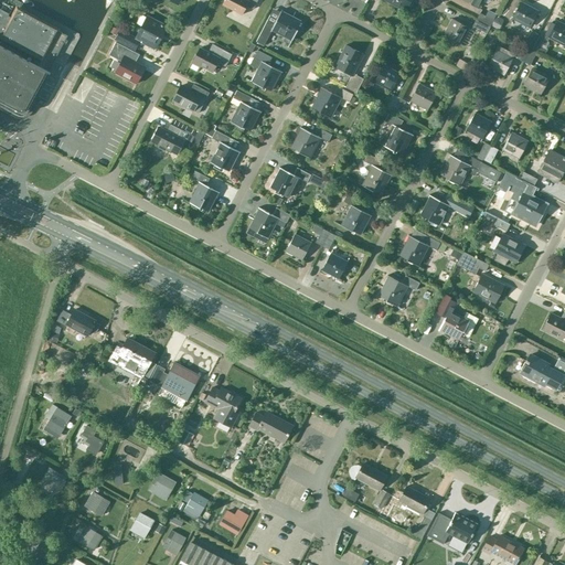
[(253,10),(257,0),(224,0),(222,4),(242,16),(246,7),(253,10)]
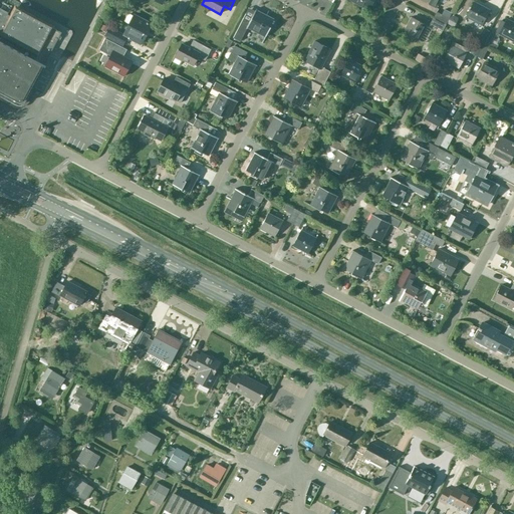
[(349,0),(368,10),(373,0),(349,0)]
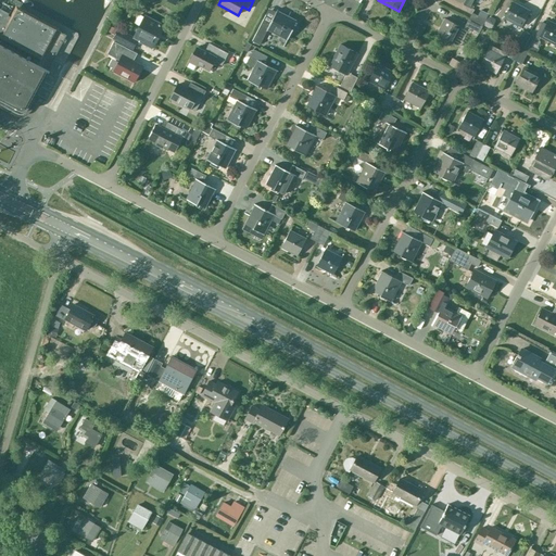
[(520,26),(529,10),(513,2),(504,19),(520,26)]
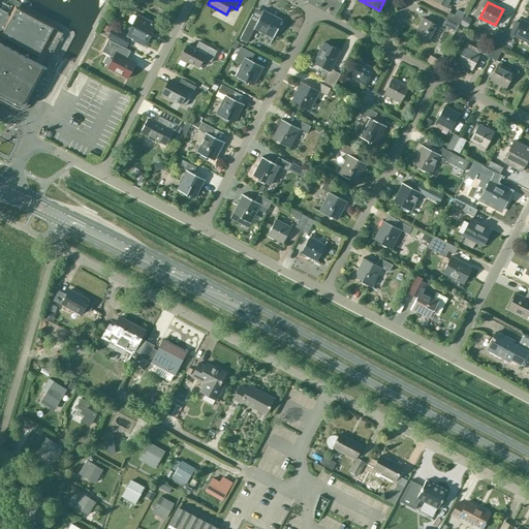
[(0,9),(0,98),(17,107),(18,107),(19,107),(20,107),(22,107),(24,106),(25,105),(26,104),(45,68),(47,68),(45,67),(57,45),(63,34),(53,28),(17,8),(9,21),(6,19),(8,14),(0,9)]
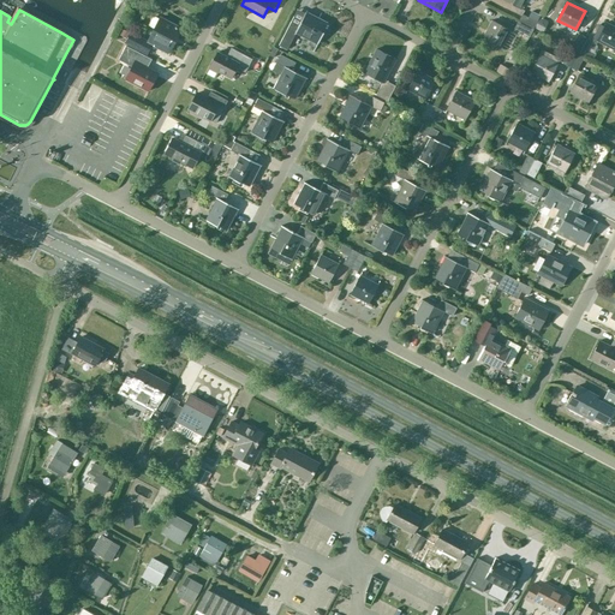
[(291,23),(279,46),(287,49),(296,33),(317,43),(323,33),(322,33),(327,23),(305,12),(298,27),(291,23)]
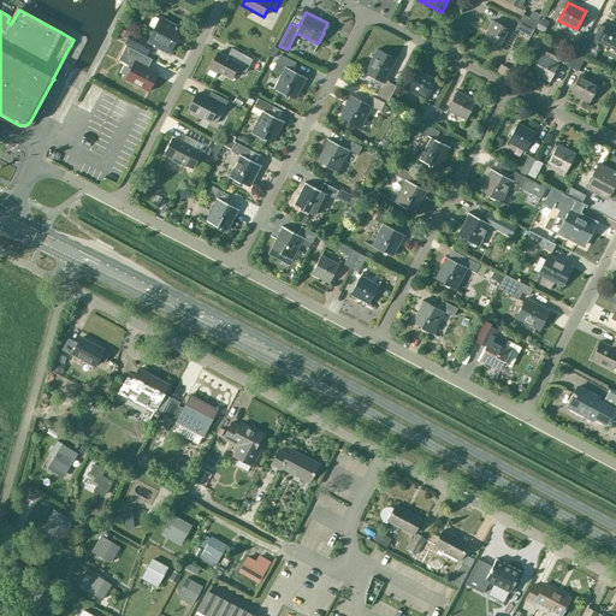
[(522,15),(519,21),(533,29),(537,22),(522,15)]
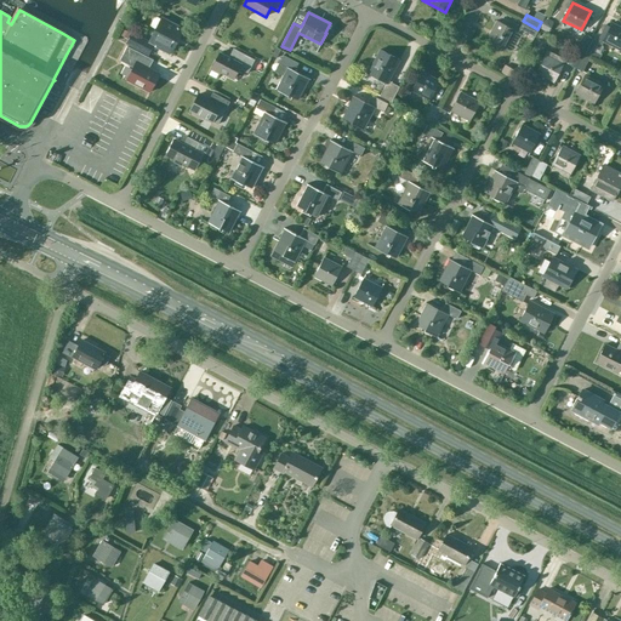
[(182,29),(161,18),(149,41),(132,33),(126,44),(148,55),(153,45),(170,53),(182,29)]
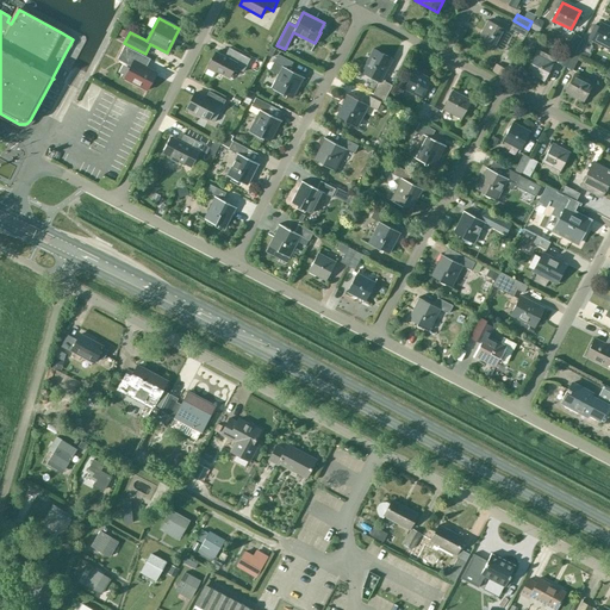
[(495,48),(504,30),(486,20),(478,38),(495,48)]
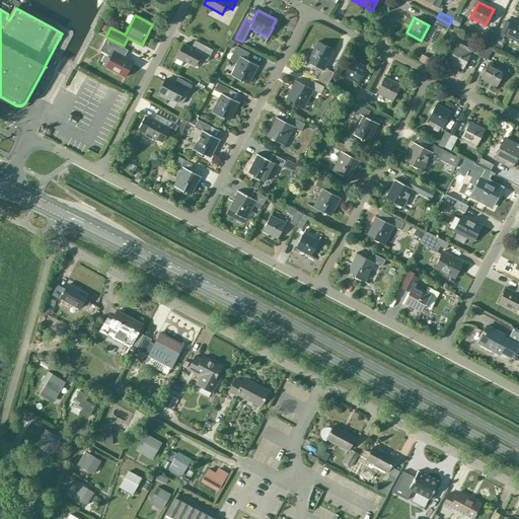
[(449,24),(437,17),(434,24),(446,30),(449,24)]
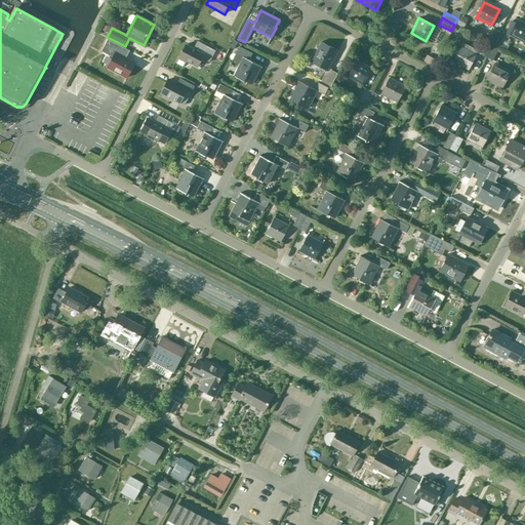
[(493,44),(499,47),(502,40),(506,42),(511,35),(524,42),(524,23),(518,19),(516,23),(512,22),(505,35),(500,32),(493,44)]
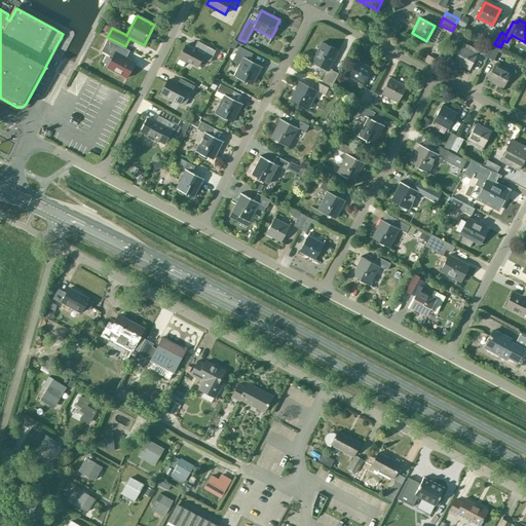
[(494,29),(488,41),(494,44),(501,32),(494,29)]
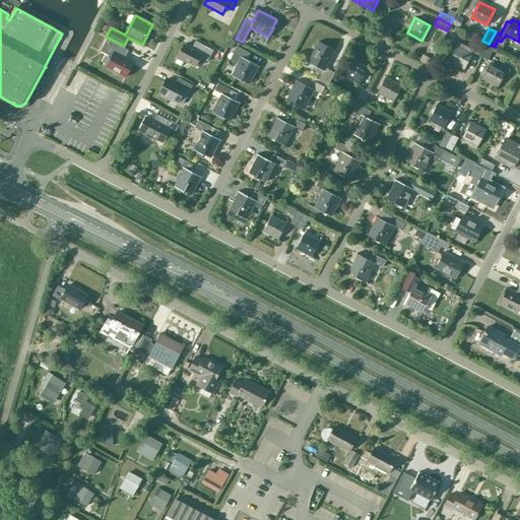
[(128,51),(120,46),(106,39),(100,51),(111,57),(106,67),(125,77),(133,62),(124,58),(128,51)]
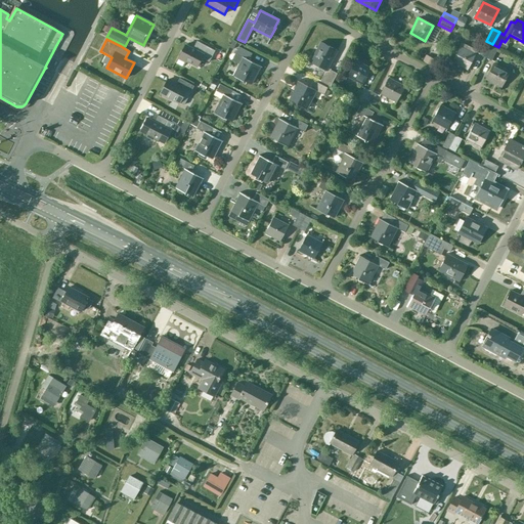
[(209,62),(215,50),(197,41),(192,49),(185,45),(176,62),(182,67),(185,60),(197,67),(201,58),(209,62)]
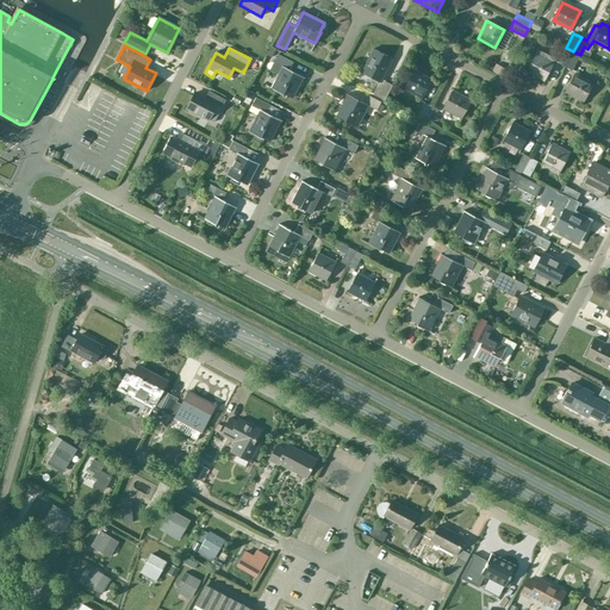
[(573,51),(566,48),(558,63),(566,67),(573,51)]
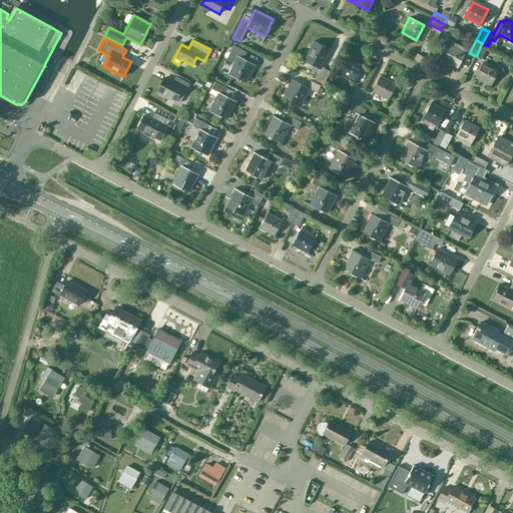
[(320,69),(330,49),(314,41),(304,61),(320,69)]
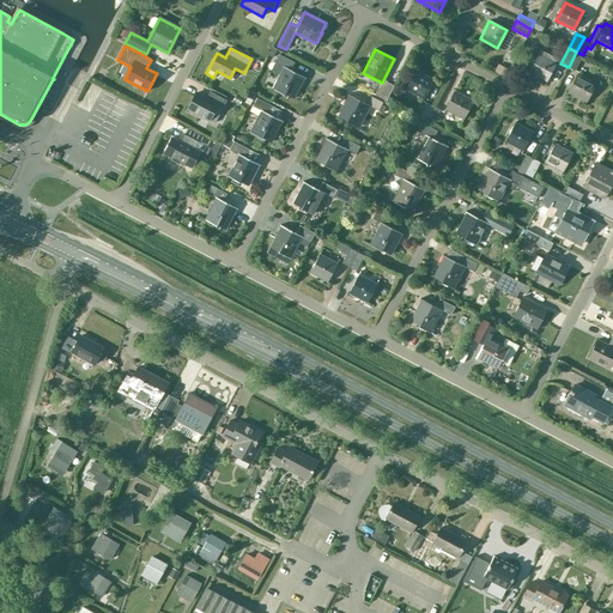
[(558,60),(540,50),(528,73),(546,83),(558,60)]
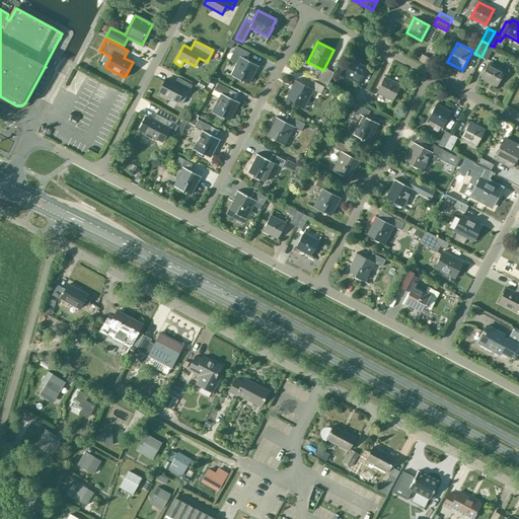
[(487,60),(494,47),(488,44),(482,57),(487,60)]
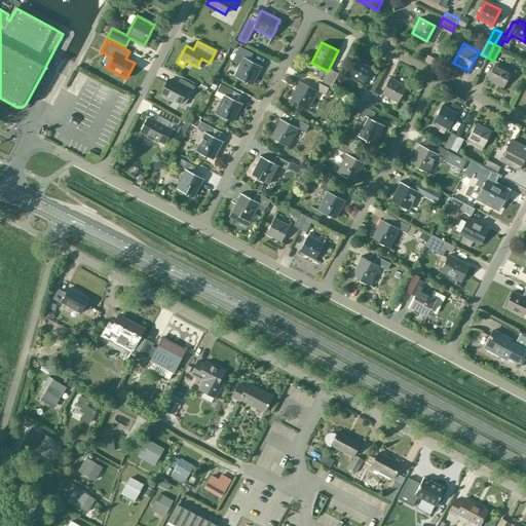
[(252,84),(261,67),(249,60),(253,53),(239,46),(235,53),(243,58),(234,77),(243,82),(245,81),(252,84)]
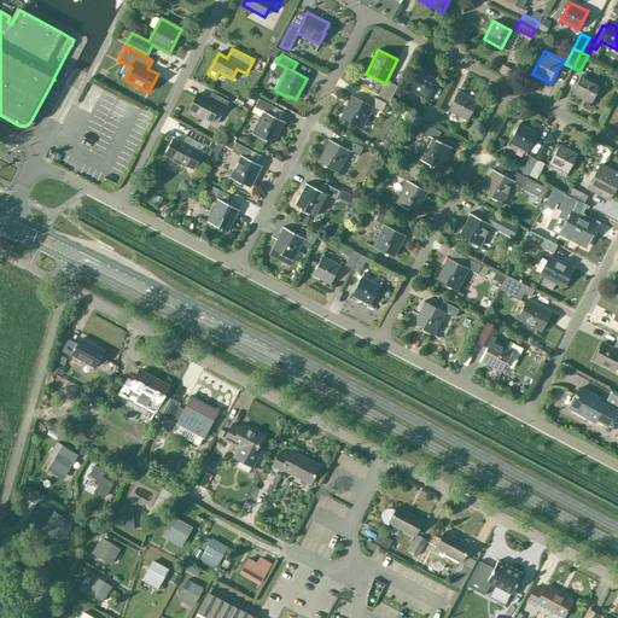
[(437,81),(419,71),(408,91),(427,100),(437,81)]
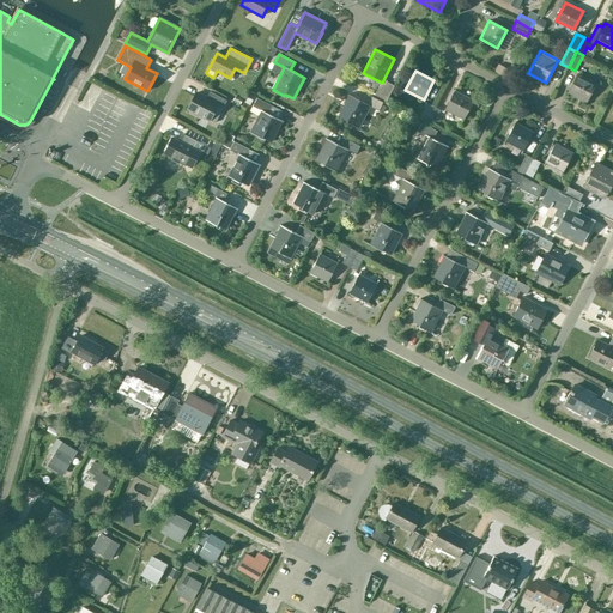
[(586,103),(595,85),(577,76),(568,93),(586,103)]
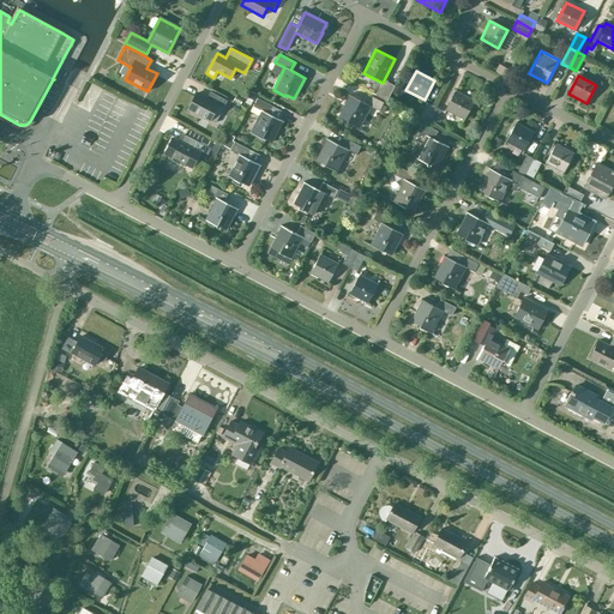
[(386,101),(395,86),(387,83),(379,97),(386,101)]
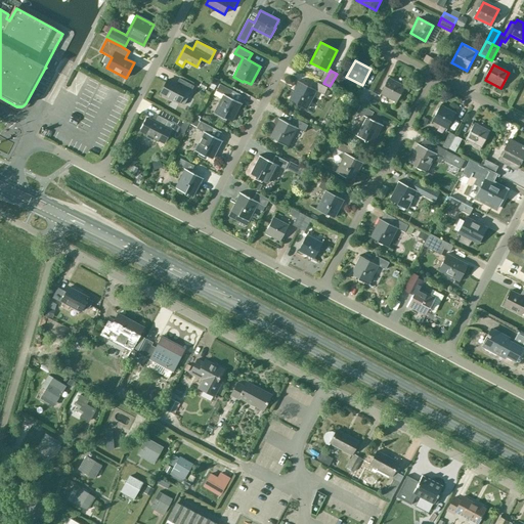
[(396,101),(404,86),(389,78),(381,93),(396,101)]
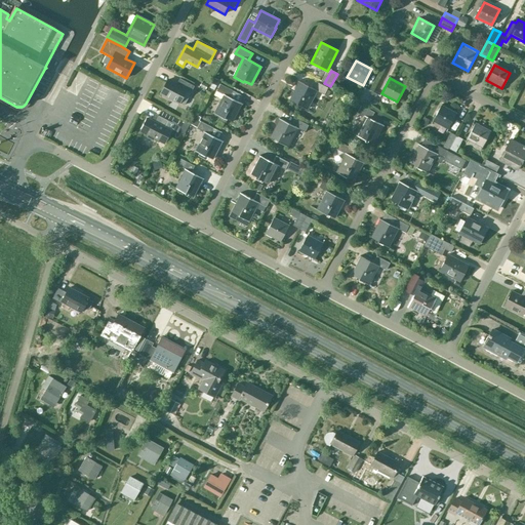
[(167,80),(160,92),(184,106),(194,86),(183,80),(178,86),(167,80)]
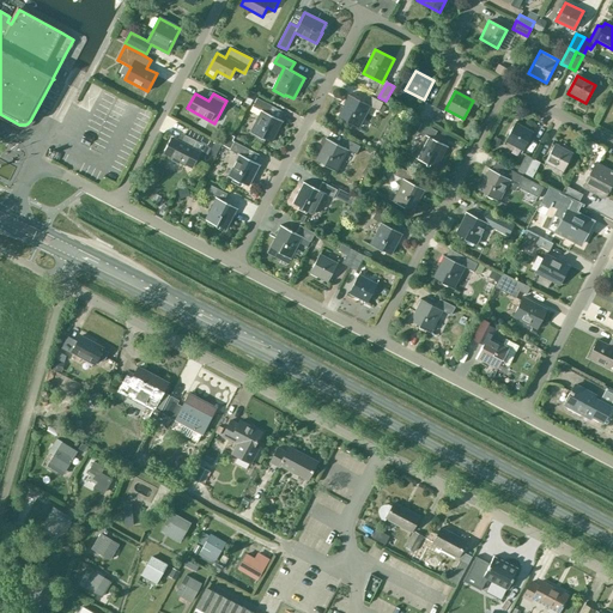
[(387,107),(382,104),(382,103),(368,95),(363,103),(350,95),(338,116),(347,121),(346,122),(357,128),(369,107),(378,111),(383,114),(387,107)]
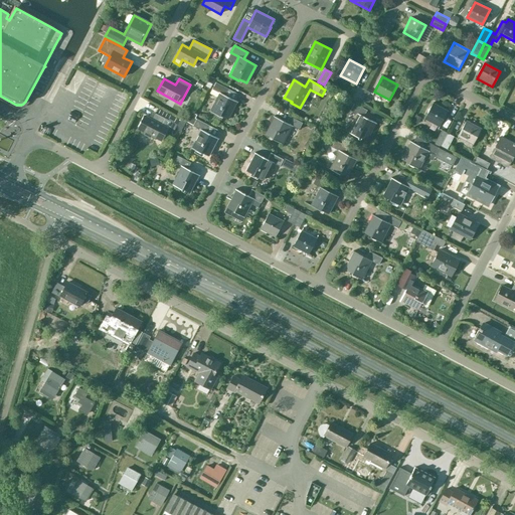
[(227,120),(236,102),(225,96),(228,89),(215,82),(212,90),(220,94),(210,112),(219,117),(220,116),(227,120)]
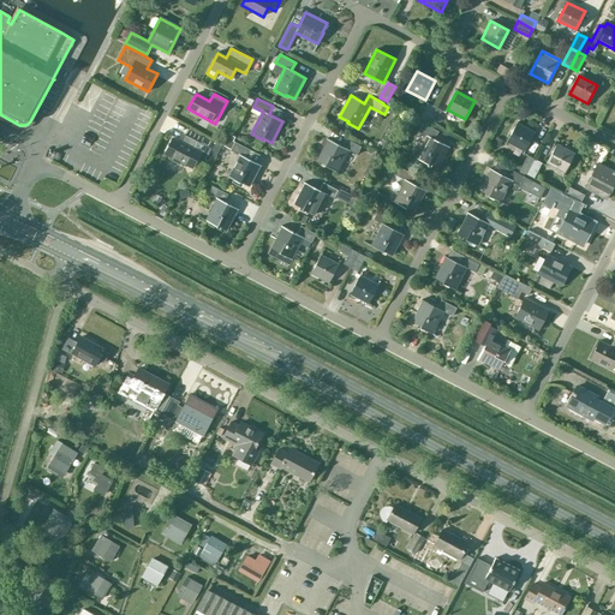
[(427,121),(435,107),(428,103),(419,118),(427,121)]
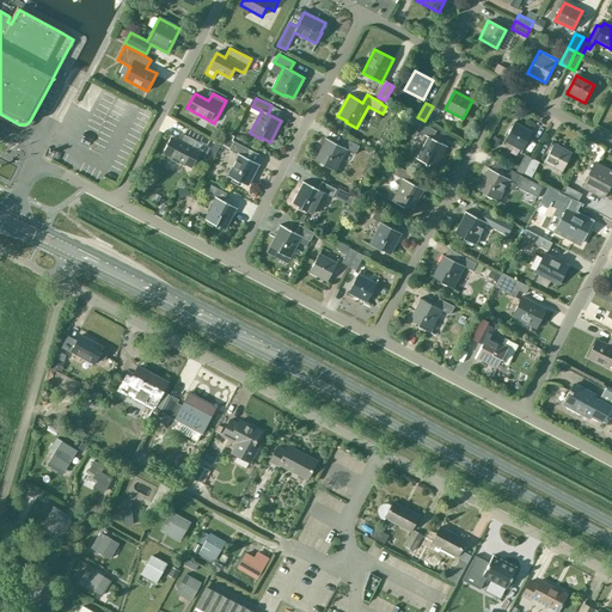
[(440,110),(433,106),(424,121),(432,124),(440,110)]
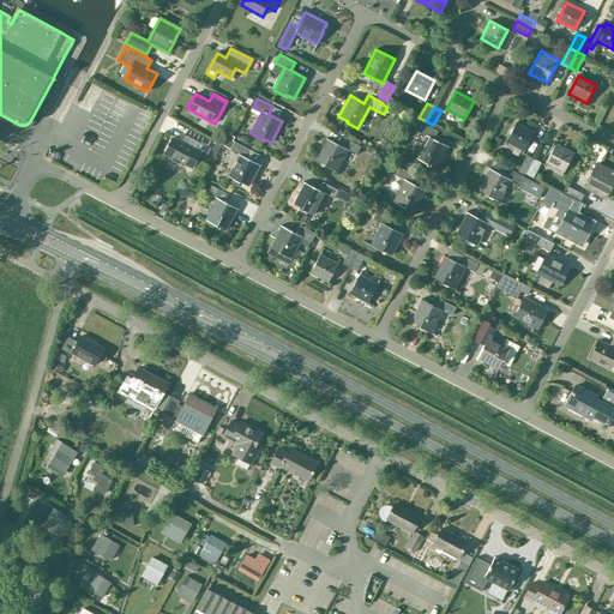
[(524,150),(534,132),(516,122),(506,140),(524,150)]
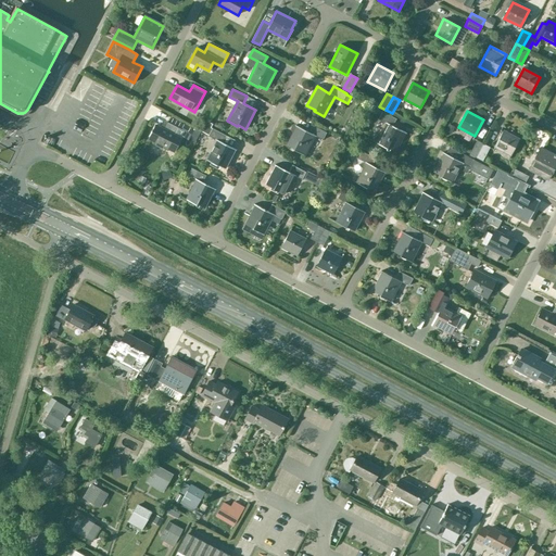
[(388,148),(395,152),(405,133),(392,126),(396,119),(382,112),(378,119),(387,124),(377,143),(387,149),(388,148)]
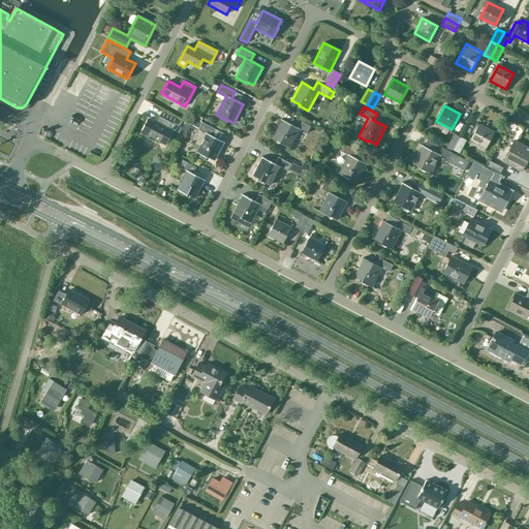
[(155,122),(148,119),(142,131),(149,135),(147,138),(155,143),(156,139),(166,145),(170,136),(176,139),(181,128),(158,116),(155,122)]
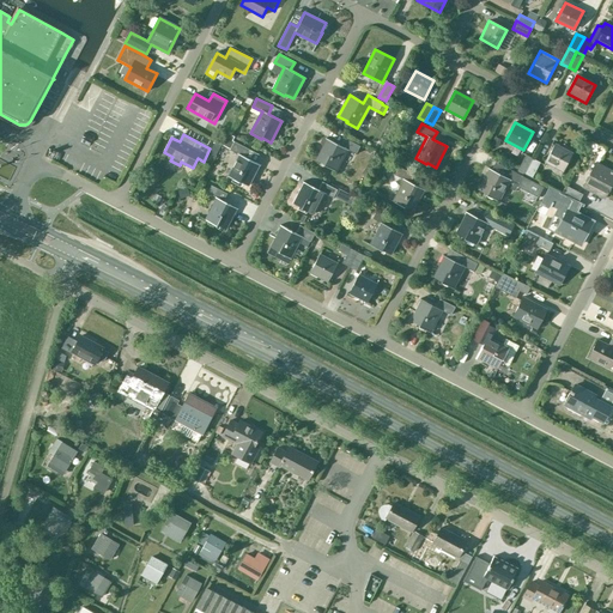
[(249,150),(234,141),(232,141),(235,137),(228,134),(222,145),(230,150),(240,155),(228,176),(238,182),(240,181),(248,186),(259,164),(246,157),(249,150)]
